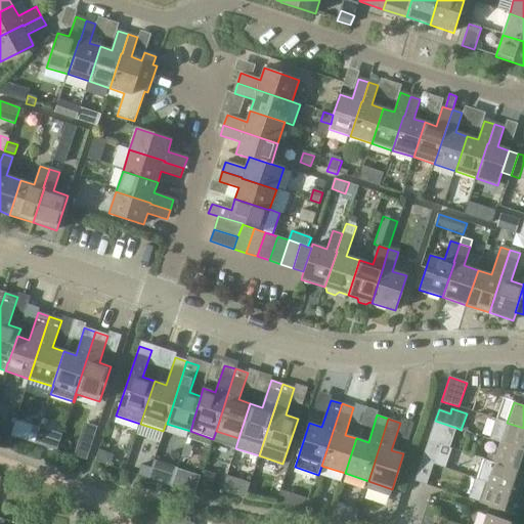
[(428,440),(440,444),(449,447),(456,428),(435,421),(428,440)]
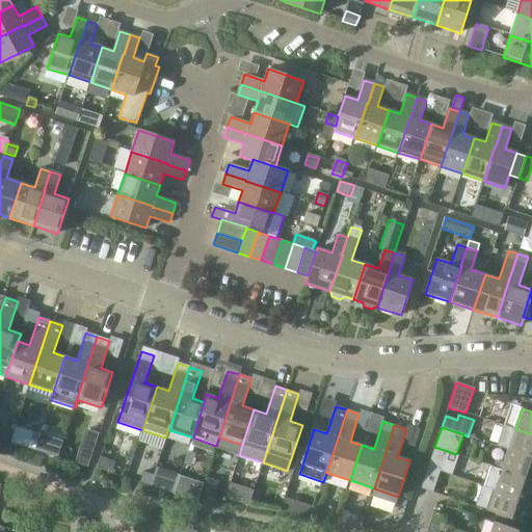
[(531,434),(514,429),(508,450),(531,457),(531,434)]
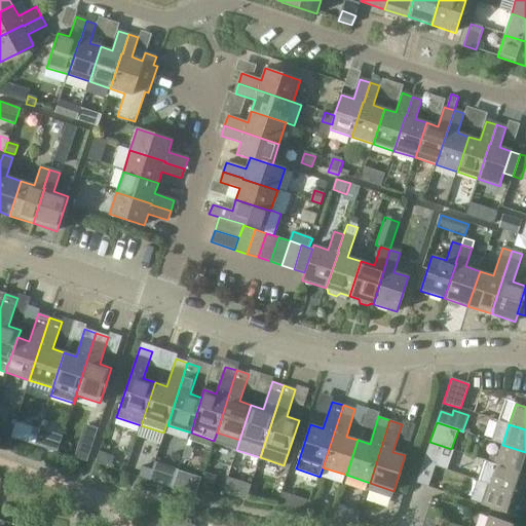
[(429,442),(423,462),(435,466),(442,446),(429,442)]
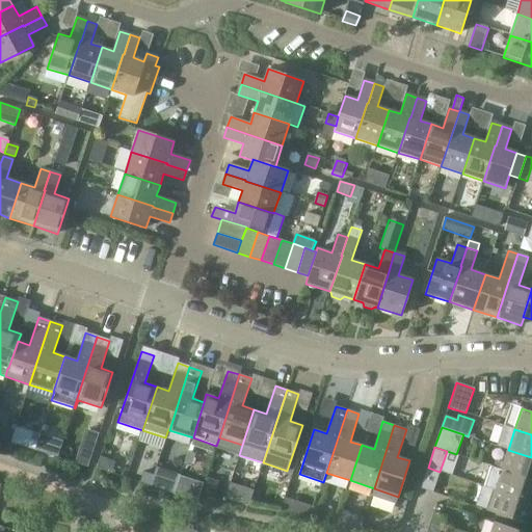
[(88,468),(92,454),(80,450),(76,462),(88,468)]
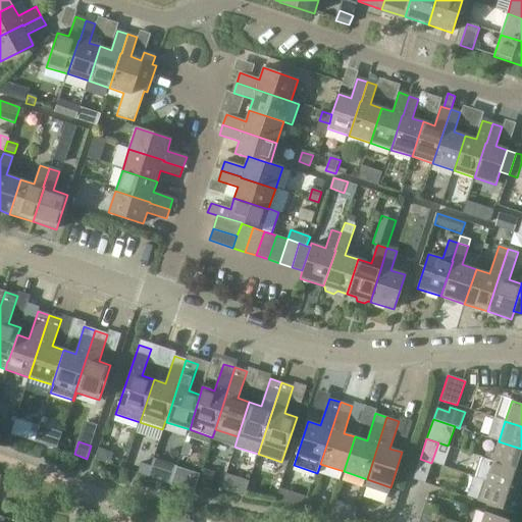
[(485,450),(482,458),(521,470),(521,449),(499,441),(494,453),(485,450)]
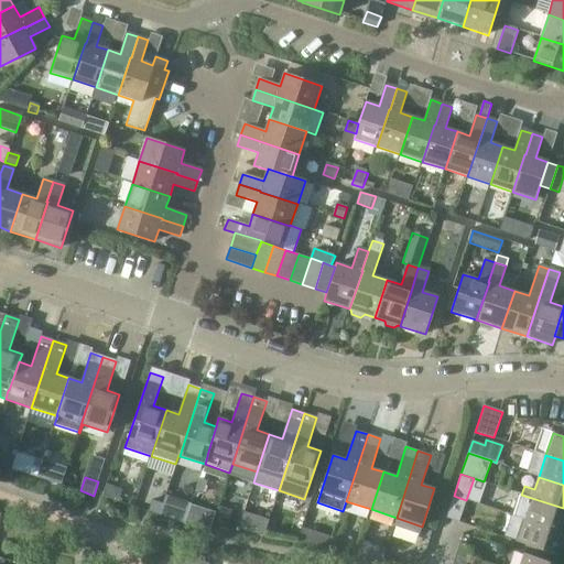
[(107,485),(104,496),(114,499),(118,488),(107,485)]
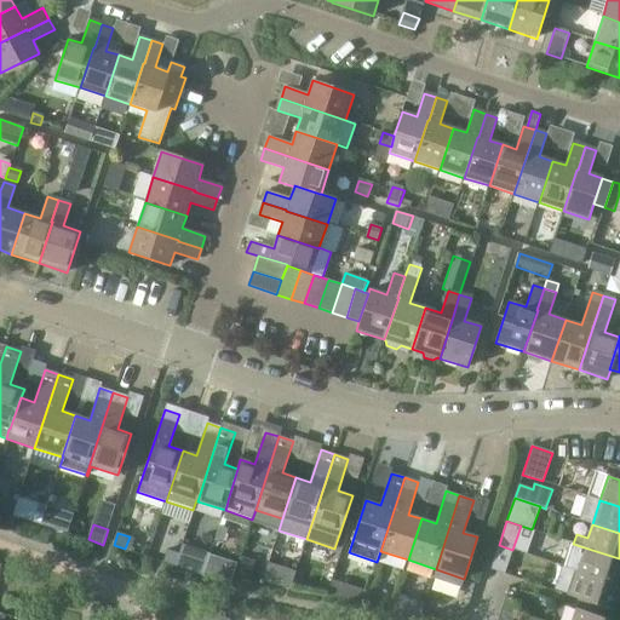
[(566,567),(577,570),(619,585),(619,558),(573,544),(566,567)]
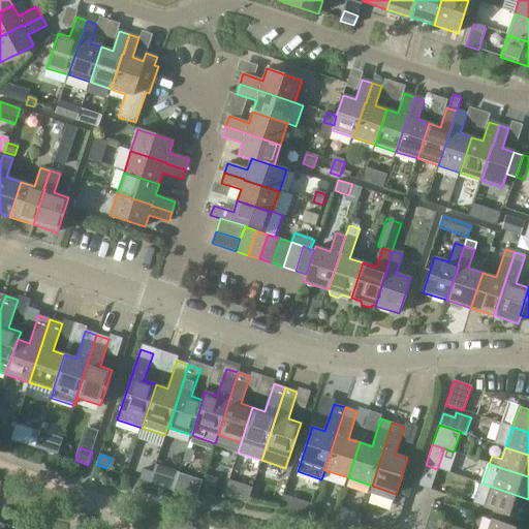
[(437,469),(426,465),(418,486),(430,490),(437,469)]
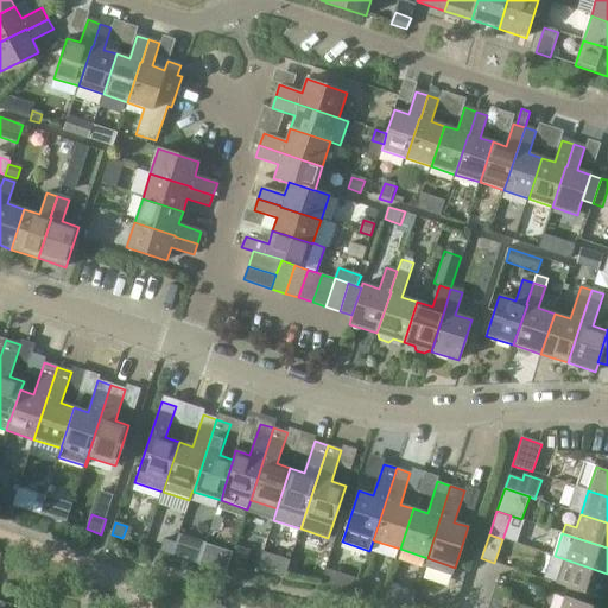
[(160,552),(171,556),(176,544),(164,540),(160,552)]
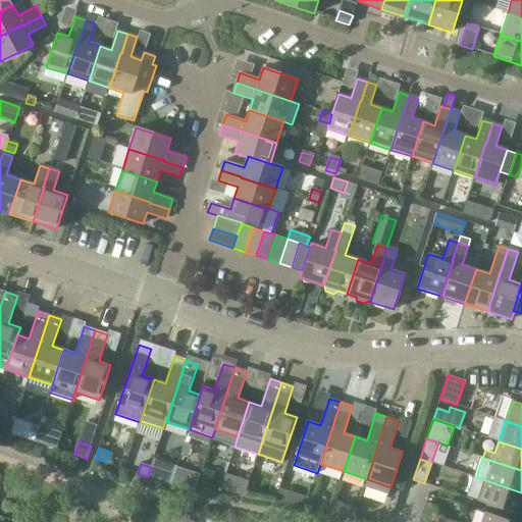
[(202,473),(199,482),(211,486),(214,477),(202,473)]
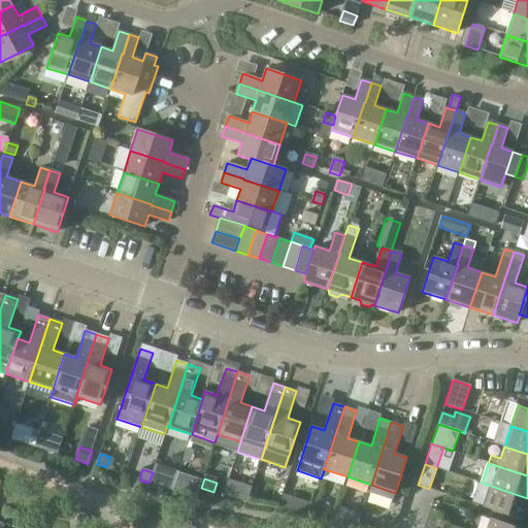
[(246,502),(252,487),(228,480),(224,494),(246,502)]
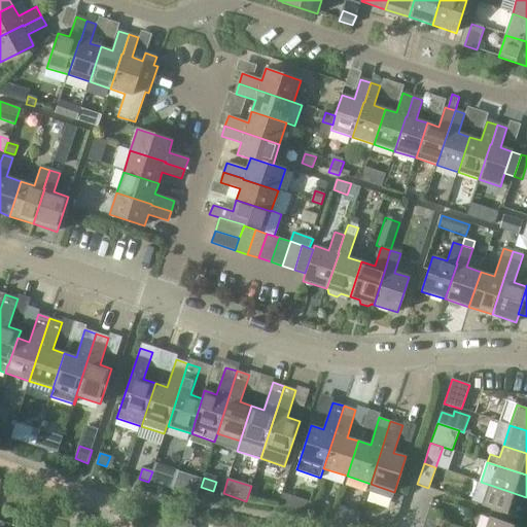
[(526,500),(526,497),(490,485),(483,506),(521,519),(526,500)]
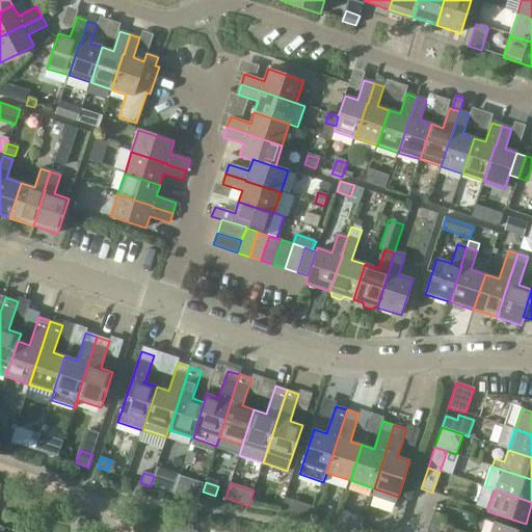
[(286,499),(282,509),(289,511),(292,501),(286,499)]
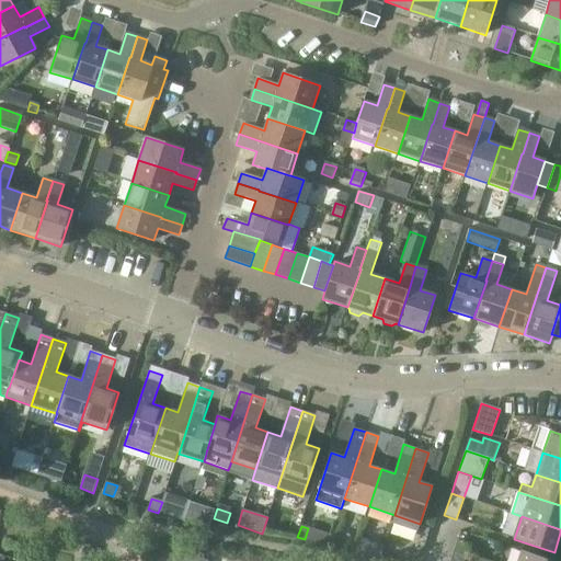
[(457,540),(454,552),(466,557),(470,545),(457,540)]
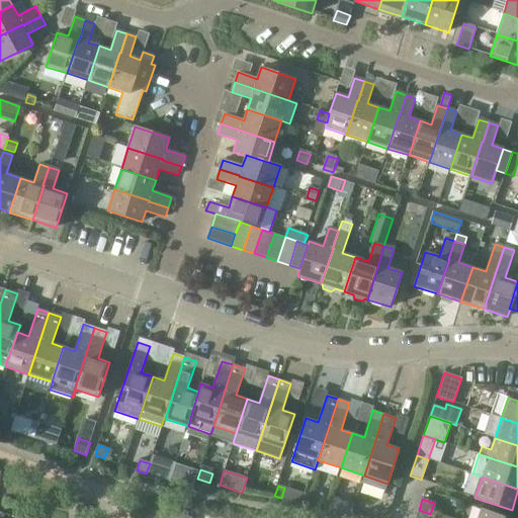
[(351,517),(355,504),(349,502),(345,515),(351,517)]
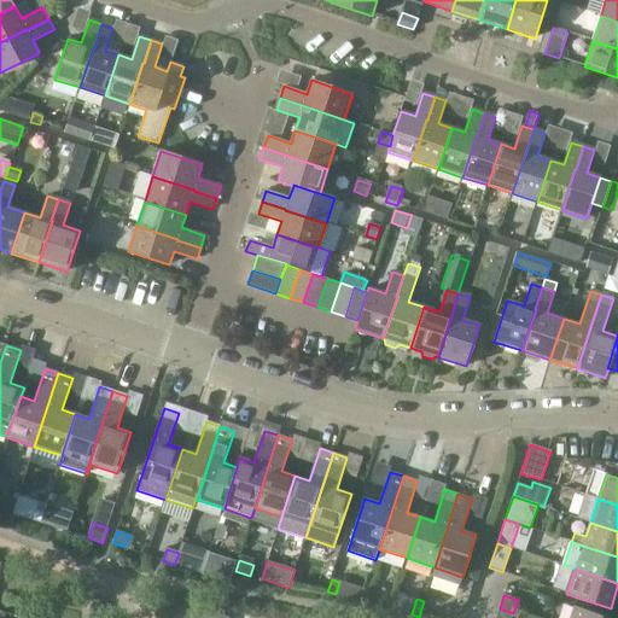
[(610,617),(575,607),(570,617),(610,617)]
